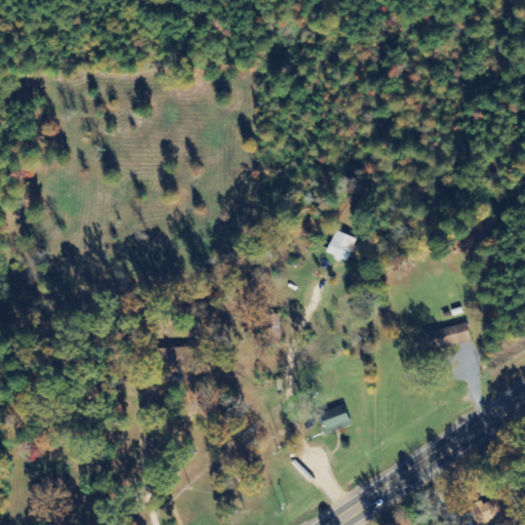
[(327,253),(347,263),(357,239),(336,231),(327,253)]
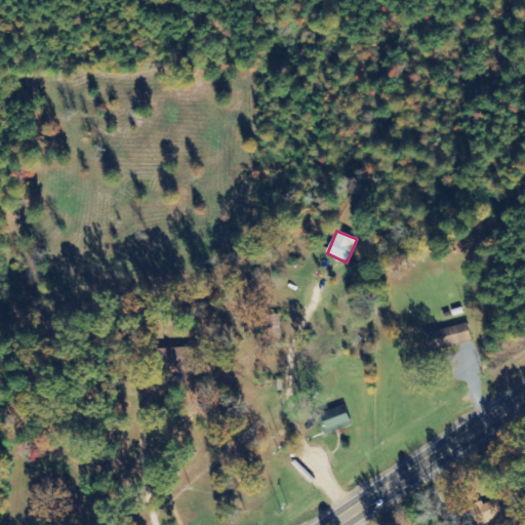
[(430,352),(473,340),(468,323),(425,335),(430,352)]
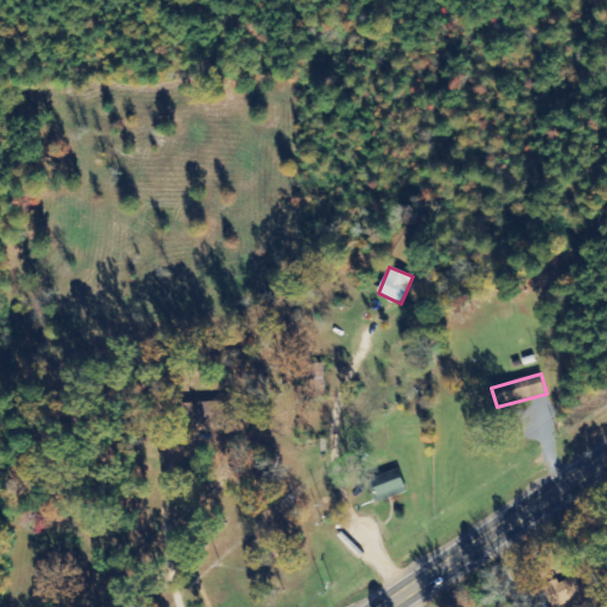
[(212,423),(211,403),(180,403),(180,425),(212,423)]
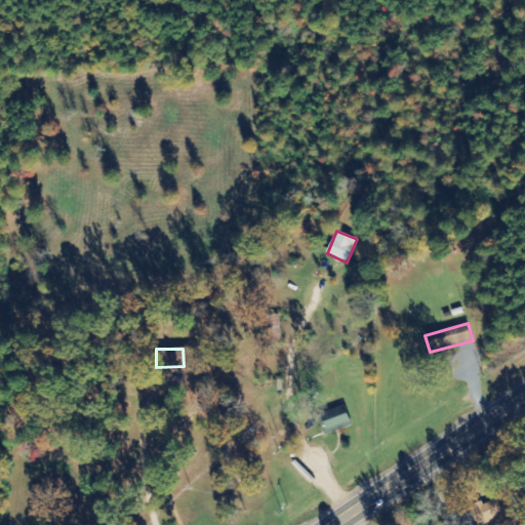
[(352,427),(347,407),(319,413),(324,434),(352,427)]
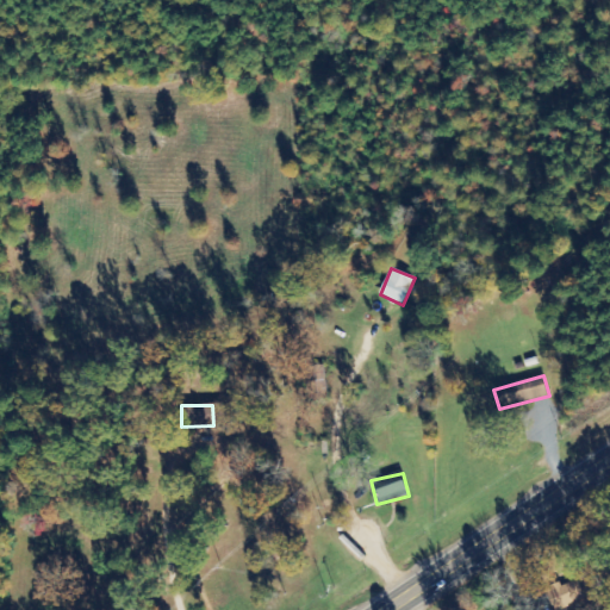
[(547,591),(553,609),(564,609),(586,603),(578,579),(547,591)]
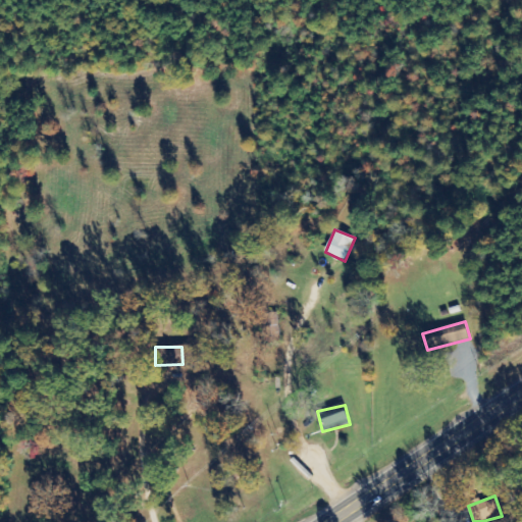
All buildings are outlined.
